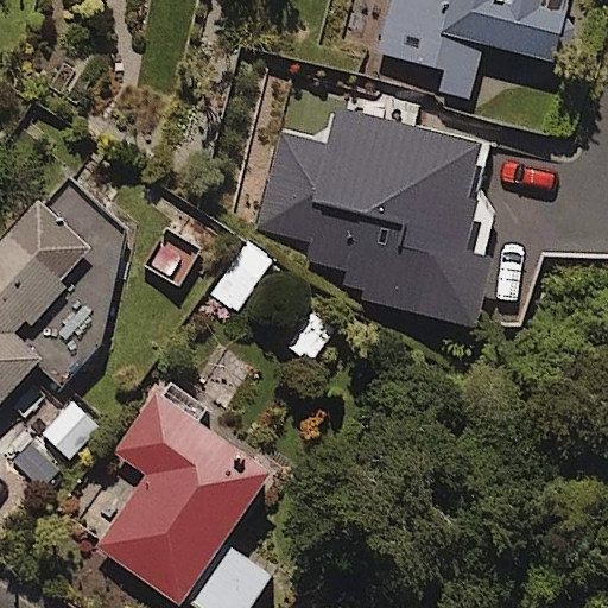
[(444,99),(472,105),(485,45),(555,61),(568,0),(394,0),(382,54),(451,69),(444,99)]
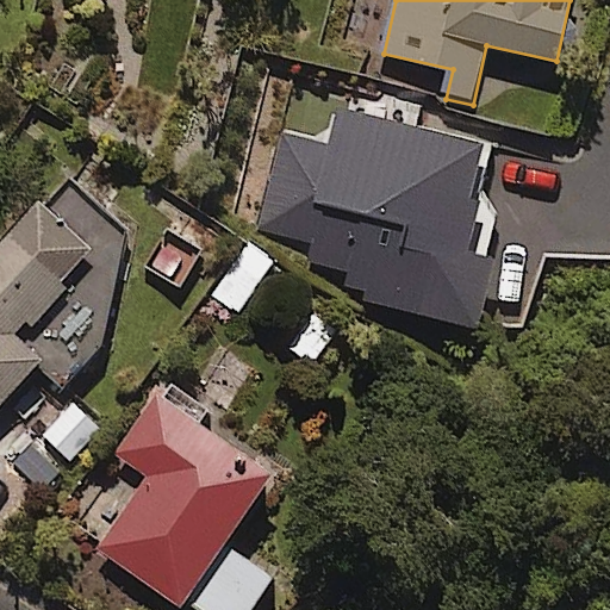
[(0,400),(39,359),(64,381),(105,338),(129,230),(64,170),(0,240),(0,400)]
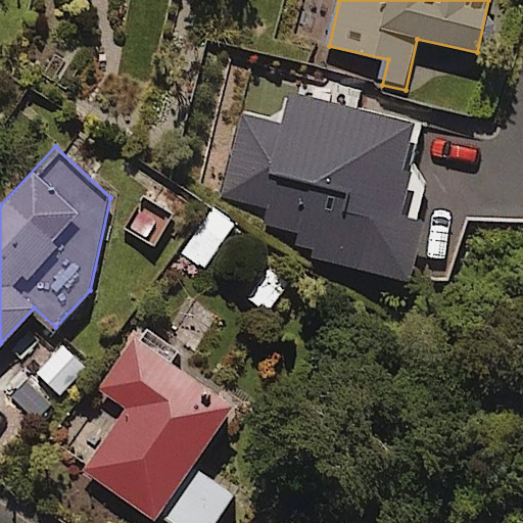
[(234,226),(214,208),(186,241),(206,258),(234,226)]
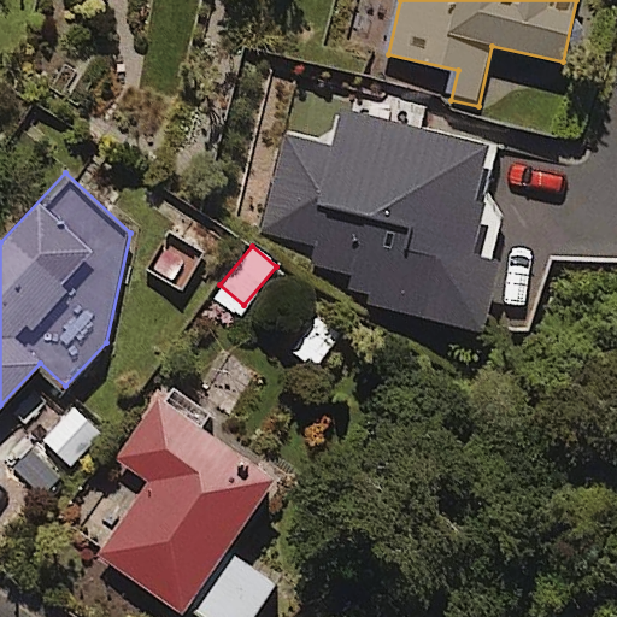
[(348,333),(325,312),(293,350),(316,370),(348,333)]
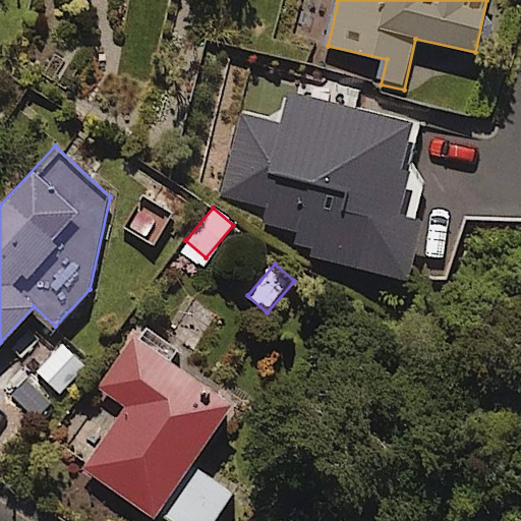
[(156,518),(234,404),(171,360),(178,349),(142,325),(99,389),(125,406),(82,468),(156,518)]
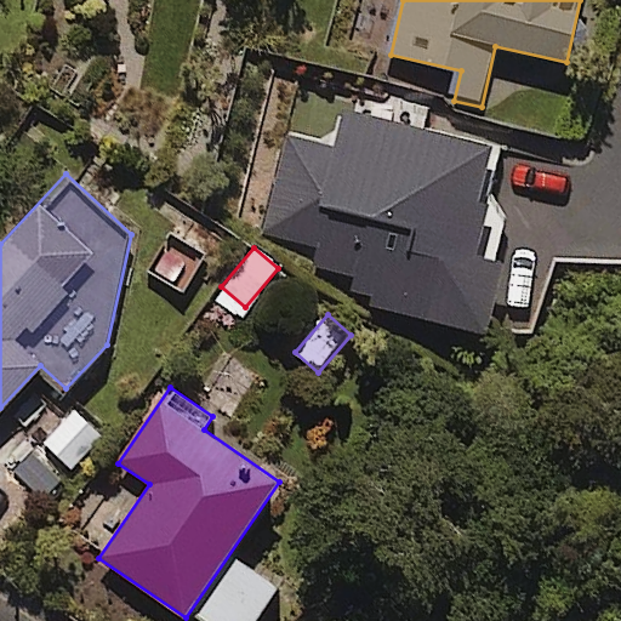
[(104,436),(77,410),(45,443),(73,469),(104,436)]
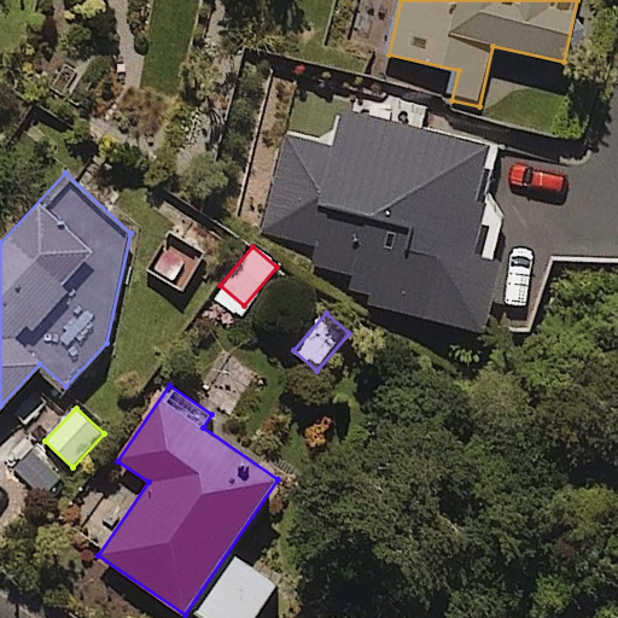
[(255,617),(277,583),(238,559),(205,613),(213,617),(255,617)]
